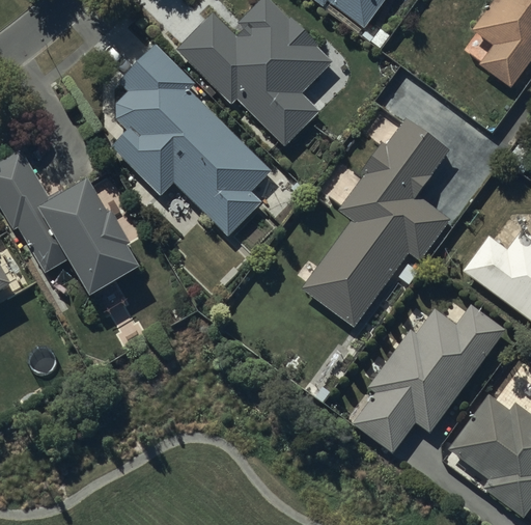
[(213,12),(176,50),(231,104),(236,100),(283,145),(317,111),(299,92),(330,60),(268,0),(261,0),(239,23),(245,29),(238,36),(213,12)]
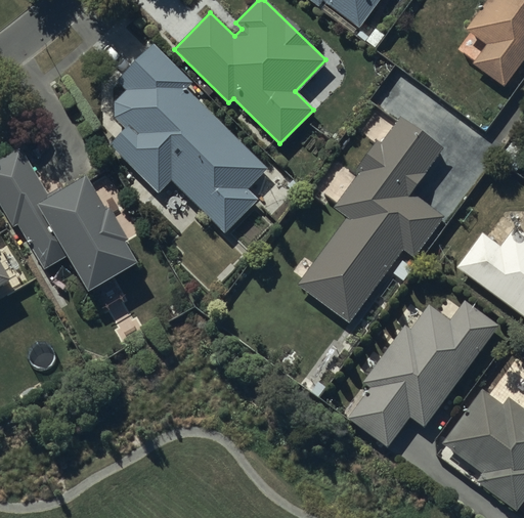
[(310,0),(317,5),(321,0),(358,27),(378,0),(310,0)]
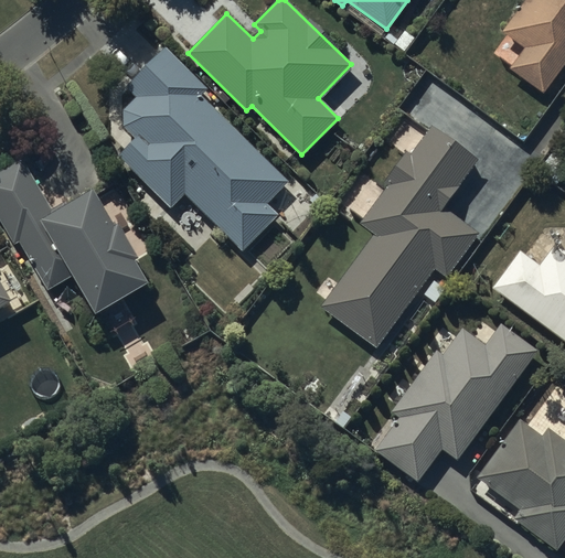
[(524,0),(501,31),(522,47),(507,68),(542,94),(564,62),(564,0),(524,0)]
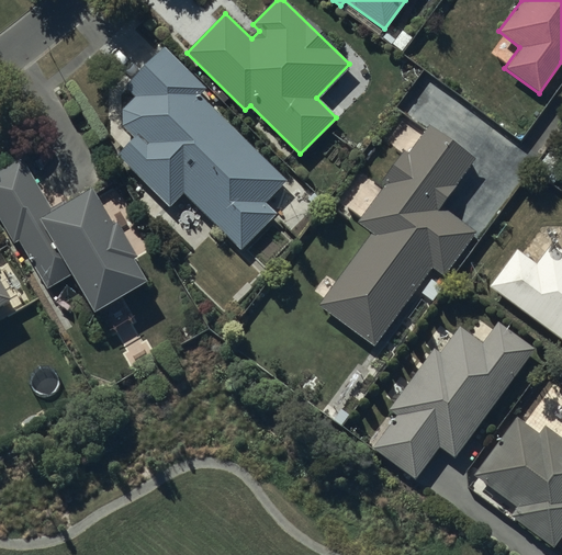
[(119,156),(170,206),(184,192),(242,249),(278,213),(268,202),(290,180),(202,93),(208,88),(166,46),(125,87),(135,97),(123,109),(123,126),(136,138),(119,156)]
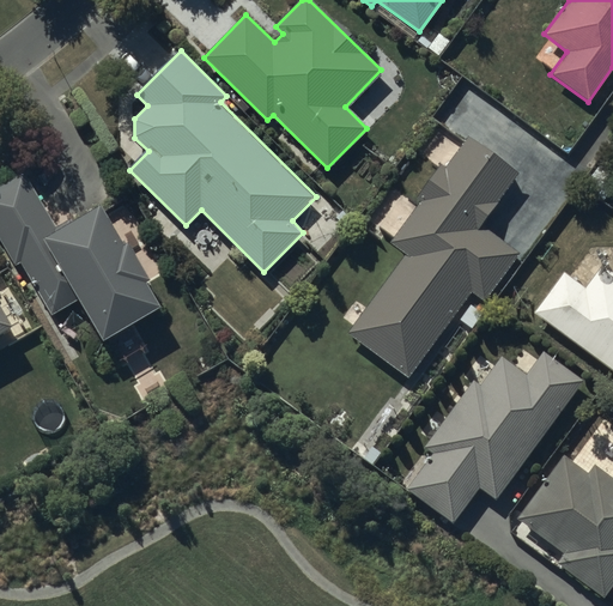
[(404,254),(347,331),(406,374),(468,290),(483,300),(517,254),(480,226),(517,175),(466,137),(444,167),(439,162),(413,198),(419,201),(389,243),(404,254)]
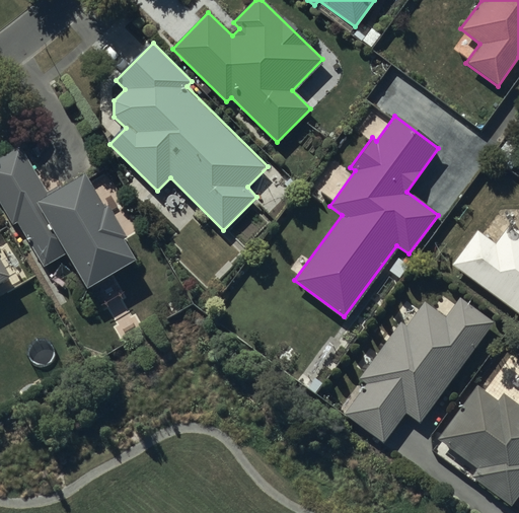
[(20,144),(0,156),(0,207),(12,228),(17,225),(43,269),(64,257),(87,296),(137,267),(124,245),(127,243),(108,213),(105,215),(85,180),(64,194),(59,186),(49,192),(20,144)]
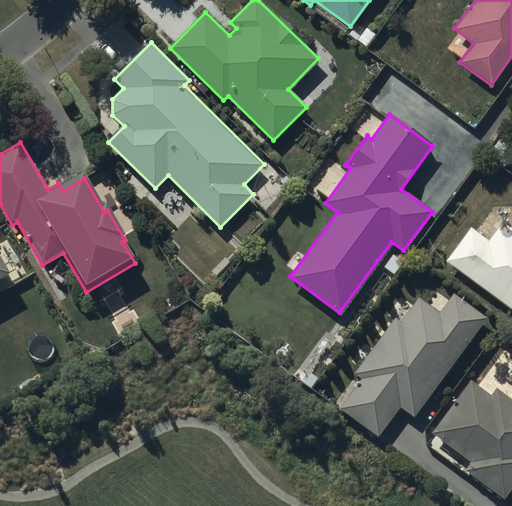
[(470,227),(446,261),(511,309),(511,230),(500,221),(487,239),(470,227)]
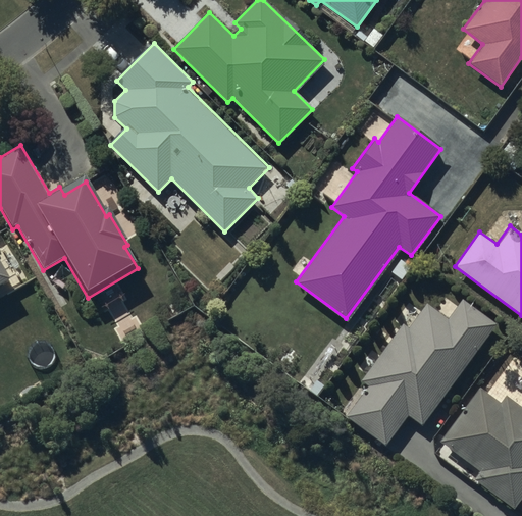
[(0,291),(10,286),(0,267),(0,291)]
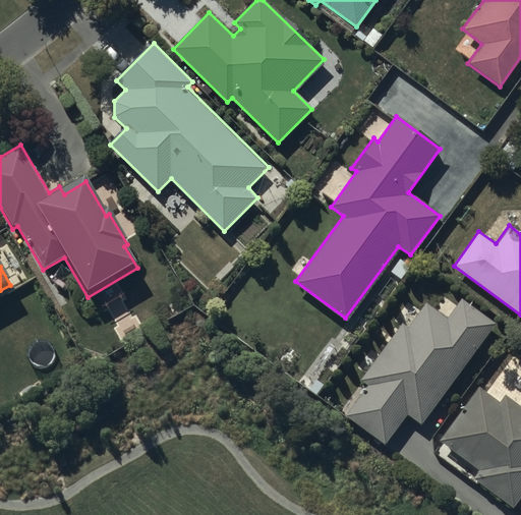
[(367,386),(346,413),(386,443),(406,414),(421,424),(495,324),(461,299),(447,319),(424,302),(406,328),(400,324),(359,380),(367,386)]
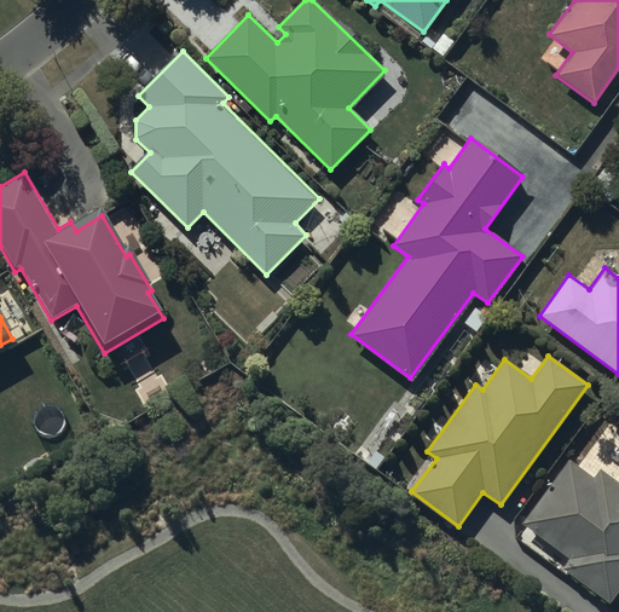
[(570,460),(522,524),(571,559),(563,570),(608,604),(618,587),(618,480),(618,483),(599,468),(593,475),(570,460)]
